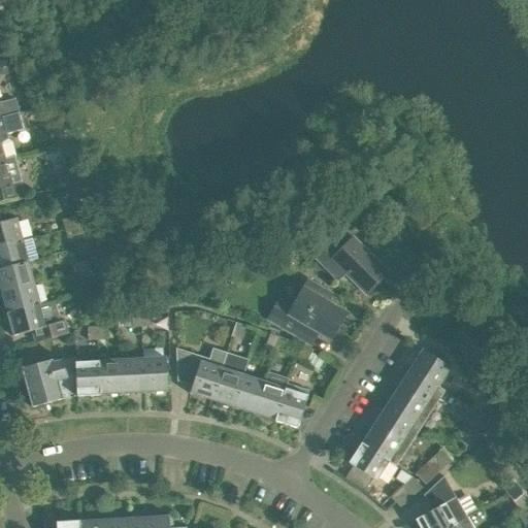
[(10,67),(5,62),(0,63),(0,73),(1,75),(8,74),(10,67)]
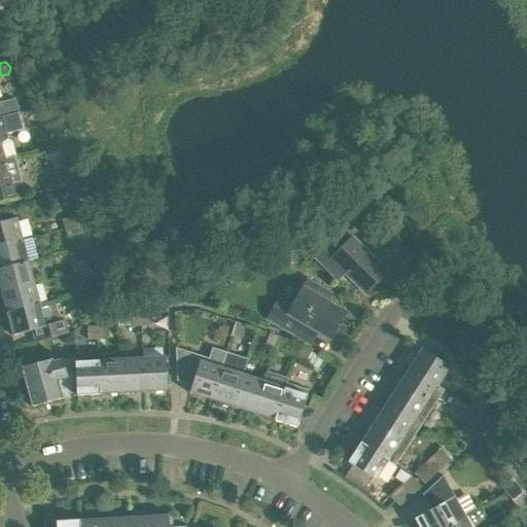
[(0,103),(0,117),(19,113),(15,99),(0,103)]
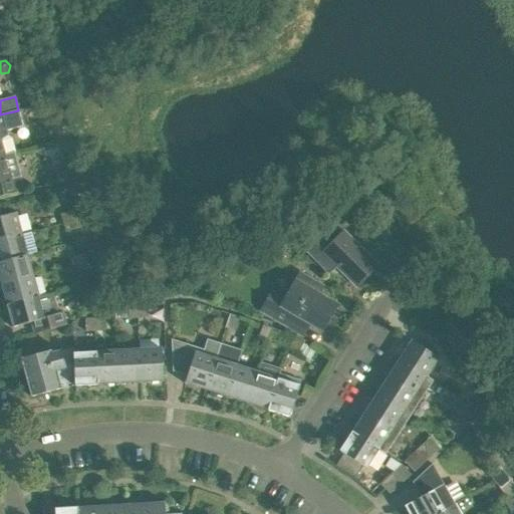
[(0,157),(14,154),(14,153),(14,150),(11,138),(8,136),(7,131),(22,126),(18,110),(0,114),(0,157)]
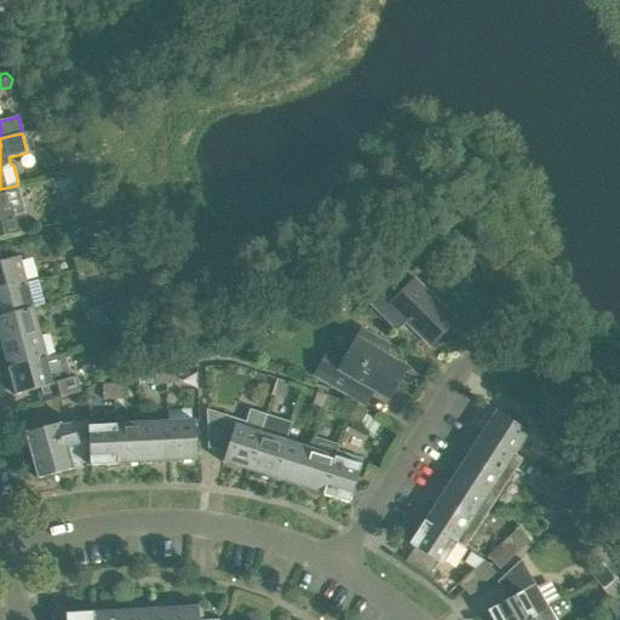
[(29,228),(24,213),(17,185),(0,189),(0,231),(1,235),(29,228)]
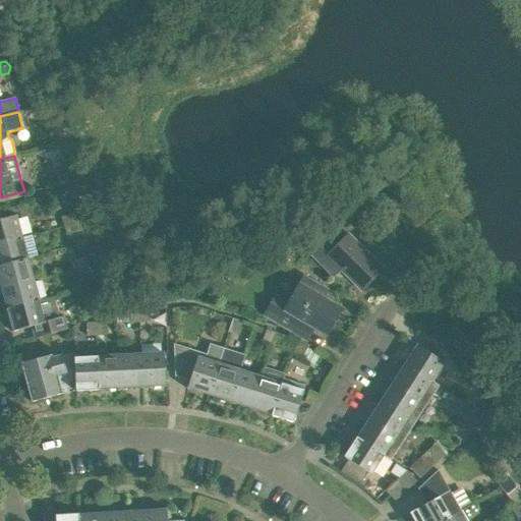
[(56,175),(59,185),(70,182),(67,172),(56,175)]
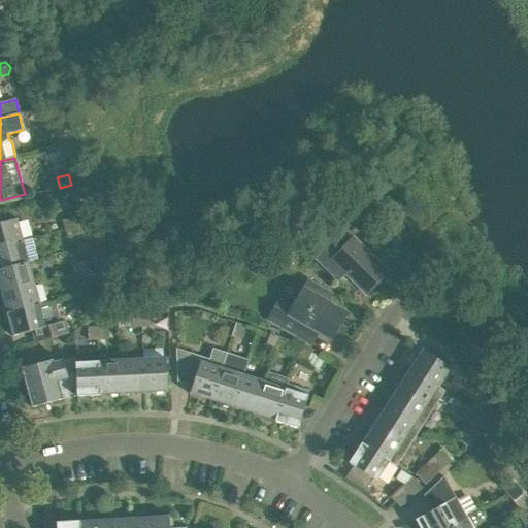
[(65,229),(77,226),(75,218),(63,221),(65,229)]
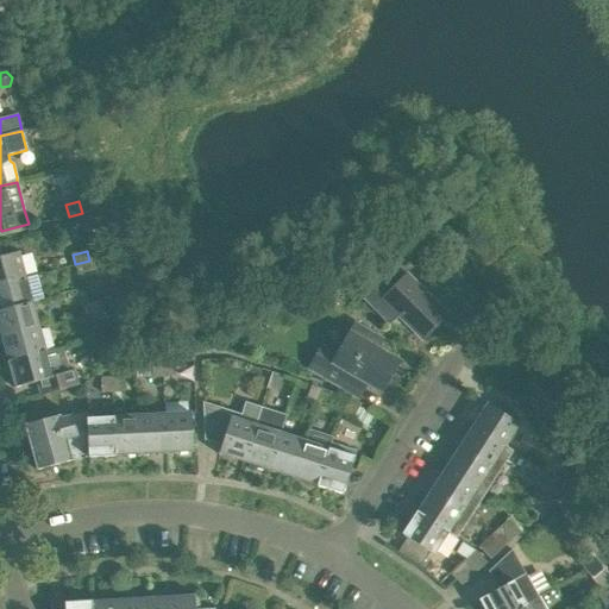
[(0,284),(25,278),(19,252),(0,257),(0,284)]
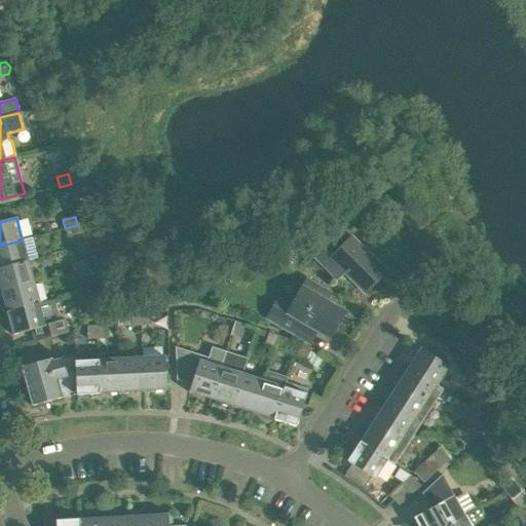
[(67,237),(80,233),(77,225),(65,228),(67,237)]
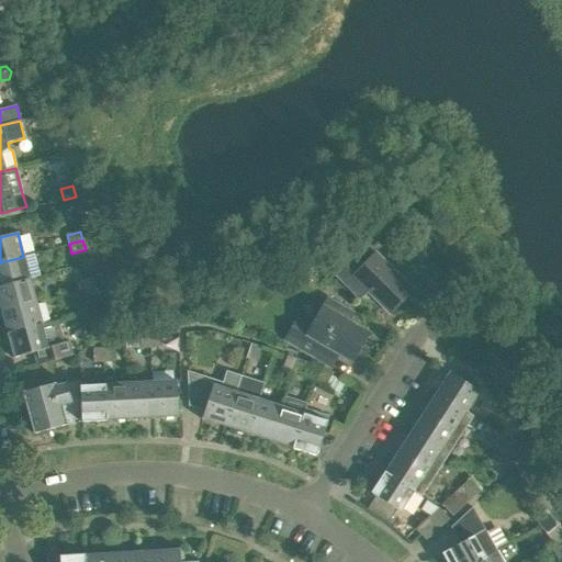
[(40,277),(34,255),(24,257),(23,257),(0,262),(0,287),(30,279),(40,277)]
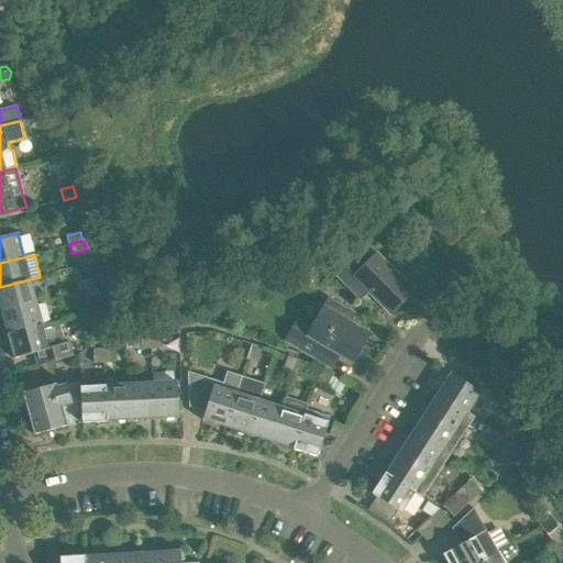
[(412,291),(375,255),(355,276),(344,266),(334,276),(356,298),(366,289),(390,313),(412,291)]
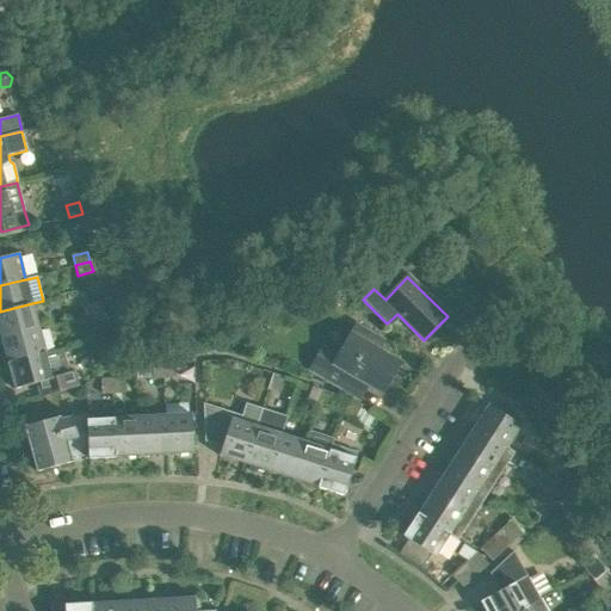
[(88,315),(104,312),(100,302),(86,306),(88,315)]
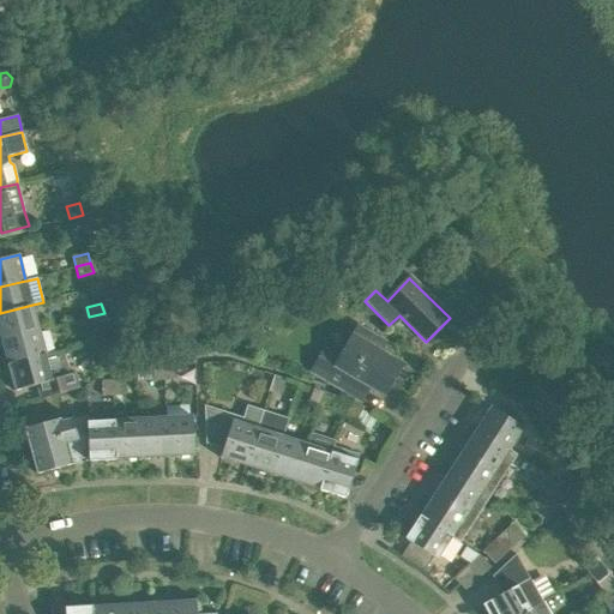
[(0,332),(2,341),(40,330),(32,305),(0,313),(0,332)]
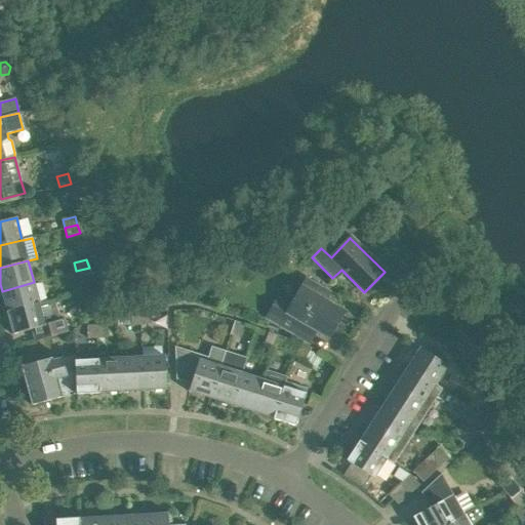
[(79,279),(91,276),(89,268),(76,271),(79,279)]
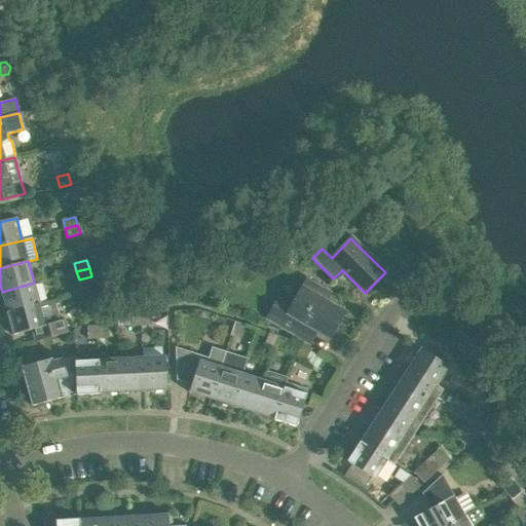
[(345,312),(326,301),(330,294),(306,279),(291,307),(277,299),(266,318),(299,338),(305,326),(329,339),(345,312)]
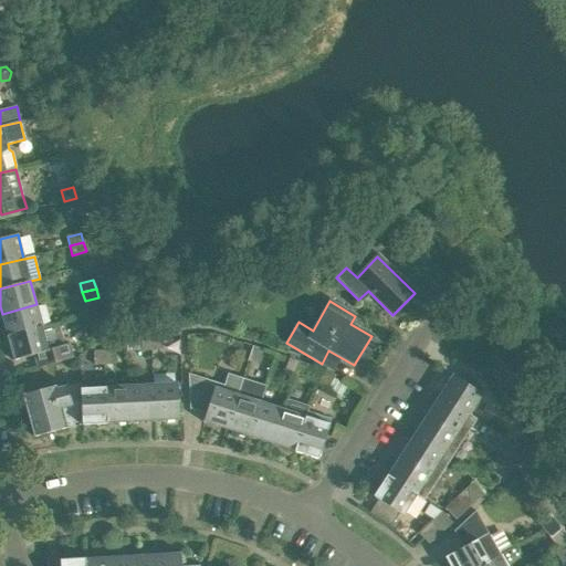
[(42,327),(37,304),(2,314),(8,336),(7,336),(7,337),(42,327)]
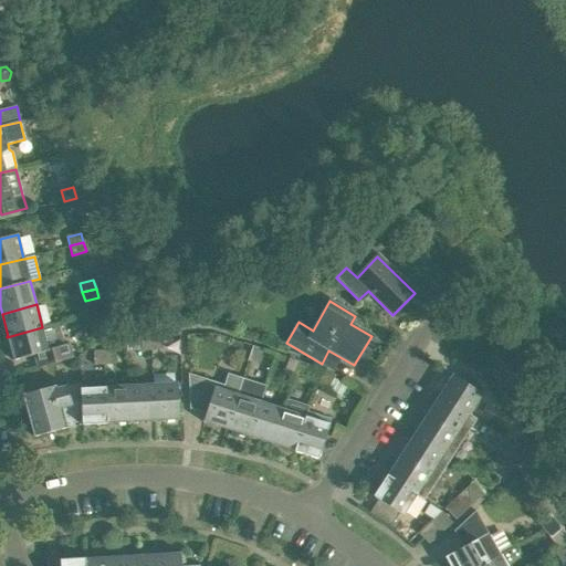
[(64,346),(58,323),(42,327),(7,337),(13,362),(34,355),(38,368),(73,359),(69,345),(64,346)]
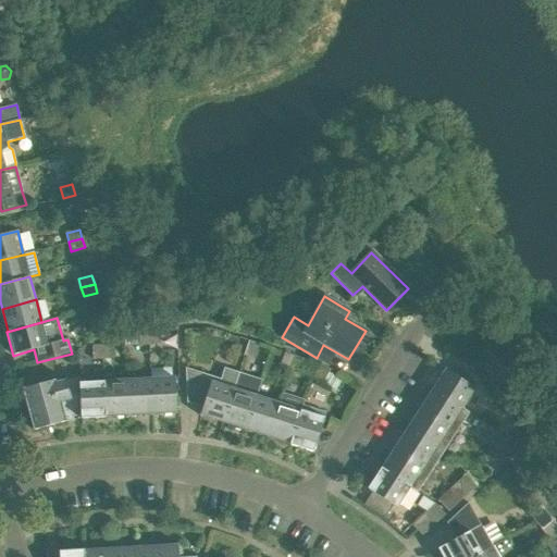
[(139,346),(158,345),(158,331),(139,332),(139,346)]
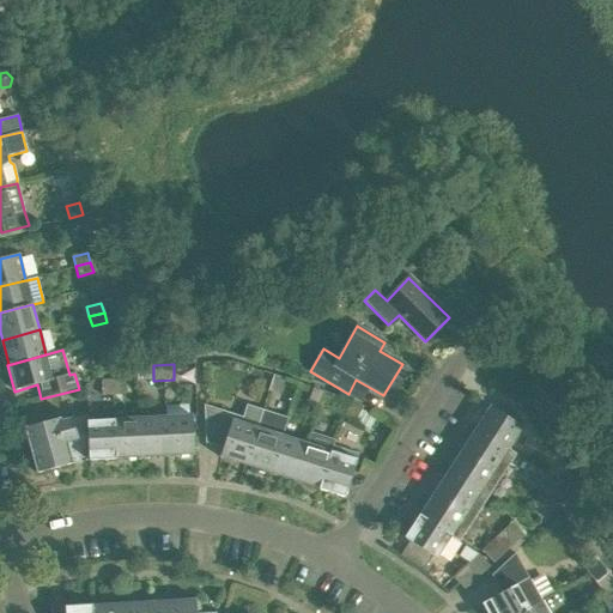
[(279,395),(285,378),(273,375),(268,392),(279,395)]
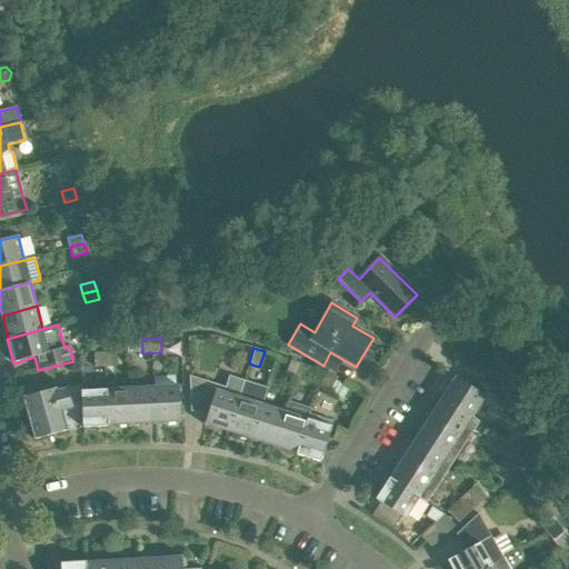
[(95,367),(113,367),(113,352),(95,353),(95,367)]
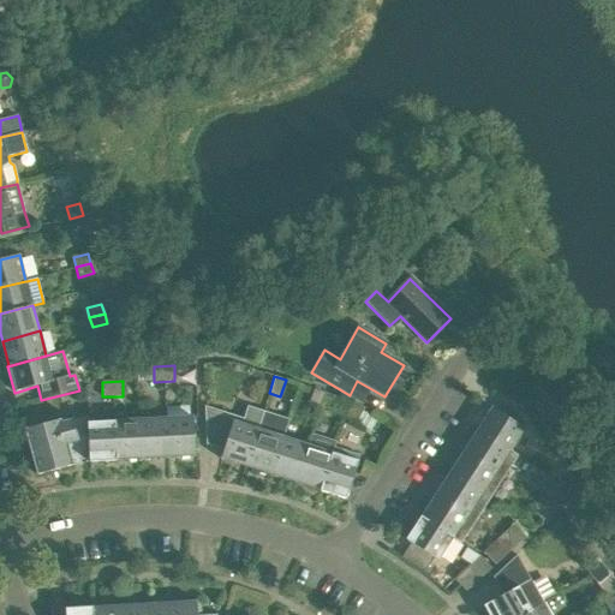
[(320,410),(324,393),(314,389),(309,406),(320,410)]
